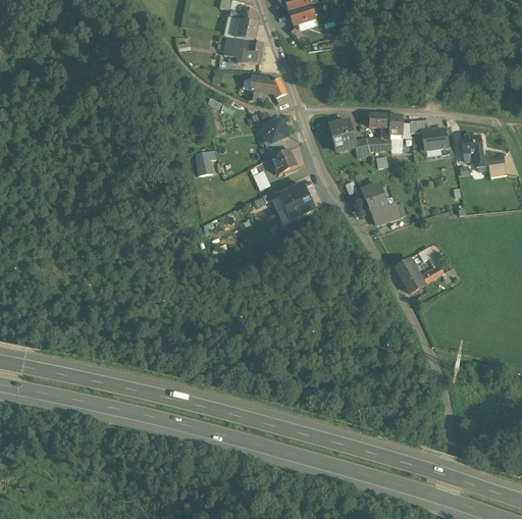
[(233,0),(221,0),(219,8),(230,10),(230,9),(231,9),(233,0)]
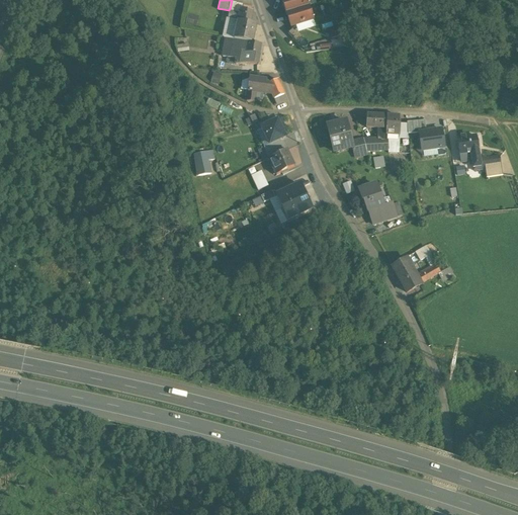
[(236,1),(232,0),(230,9),(240,11),(240,7),(241,7),(242,2),(236,1)]
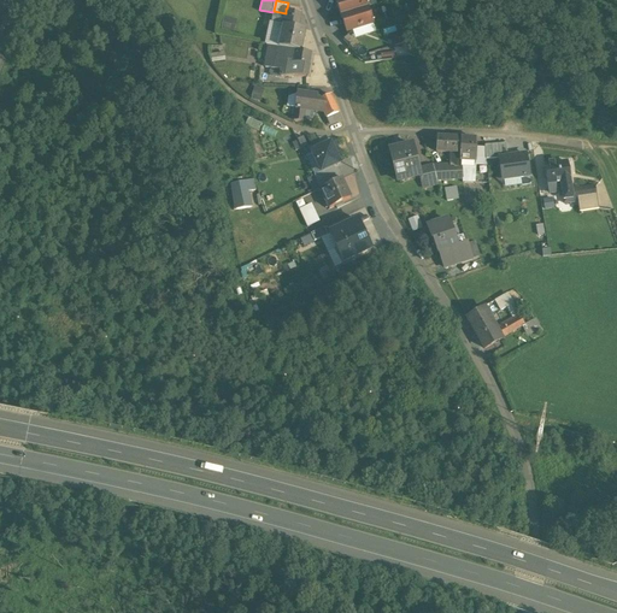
[(336,0),(341,15),(366,5),(364,0),(336,0)]
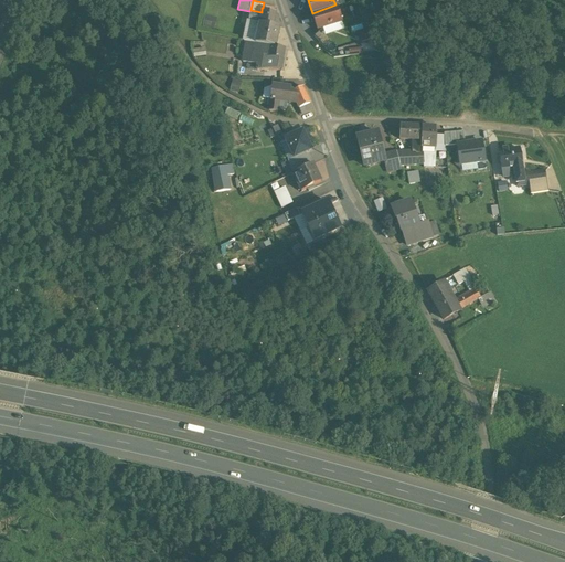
[(336,4),(312,13),(317,28),(319,30),(320,29),(321,30),(322,29),(321,25),(341,20),(336,4)]
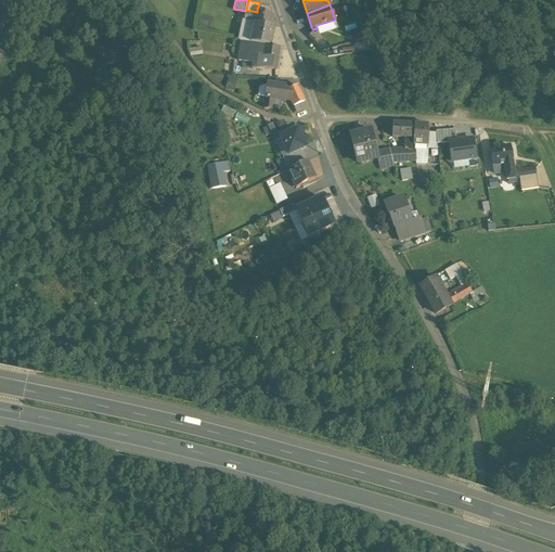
[(258,8),(257,8),(257,12),(255,21),(268,24),(271,10),(258,8)]
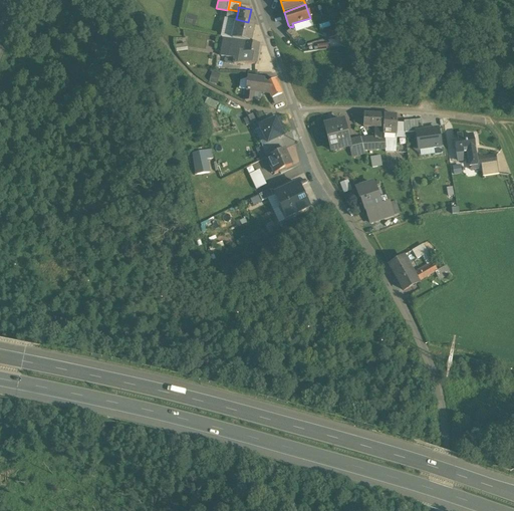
[(228,9),(227,9),(227,10),(226,14),(226,17),(235,19),(236,19),(238,11),(228,9)]
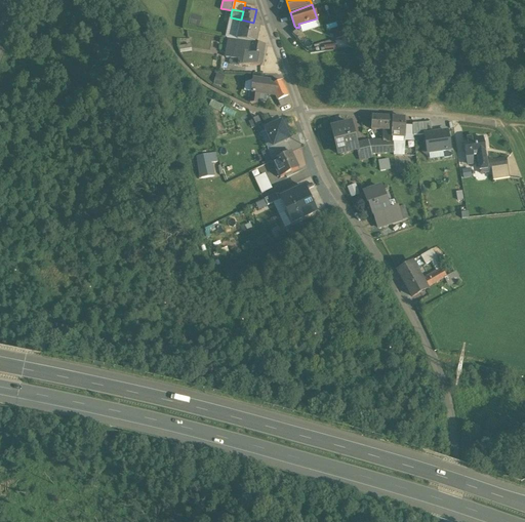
[(240,19),(231,17),(226,36),(229,37),(237,38),(240,19)]
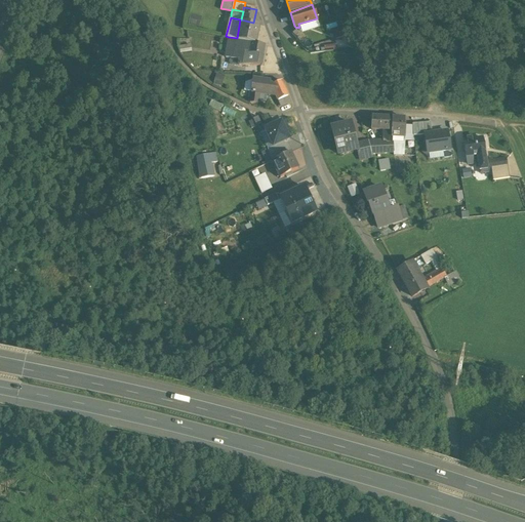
[(241,19),(240,19),(237,38),(242,39),(255,42),(259,24),(253,23),(241,19)]
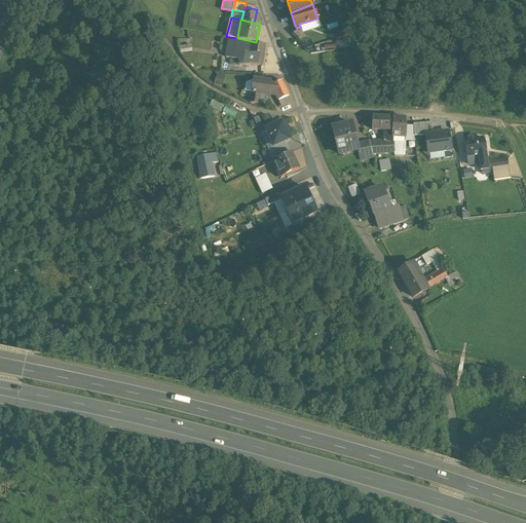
[(299,28),(298,27),(297,28),(292,32),(301,42),(306,37),(299,28)]
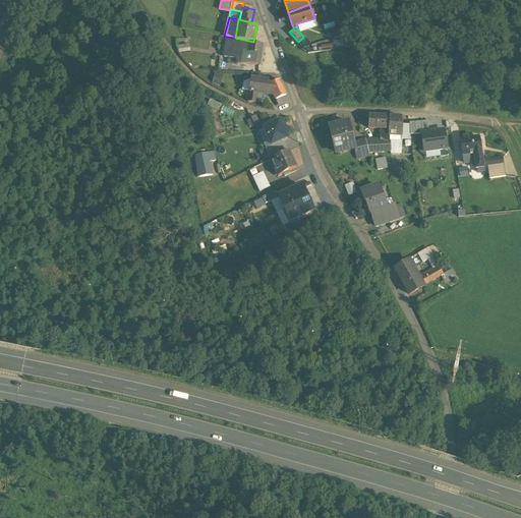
[(235,38),(227,37),(224,55),(237,58),(240,39),(235,38)]
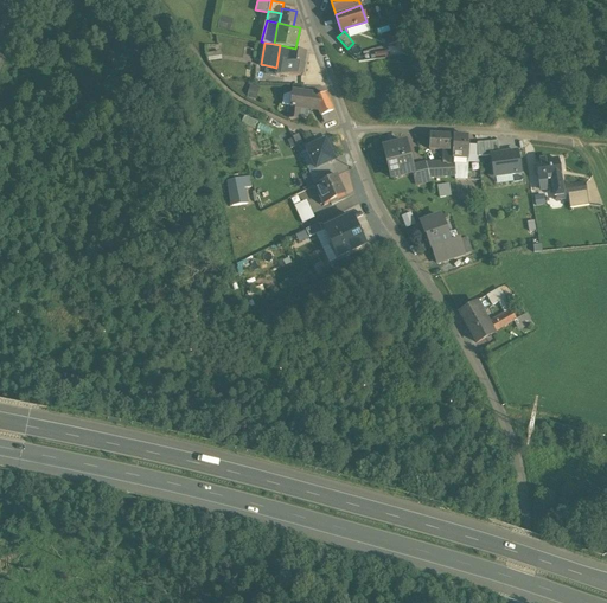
[(295,49),(280,45),(276,68),(275,74),(301,74),(302,74),(306,51),(295,49)]
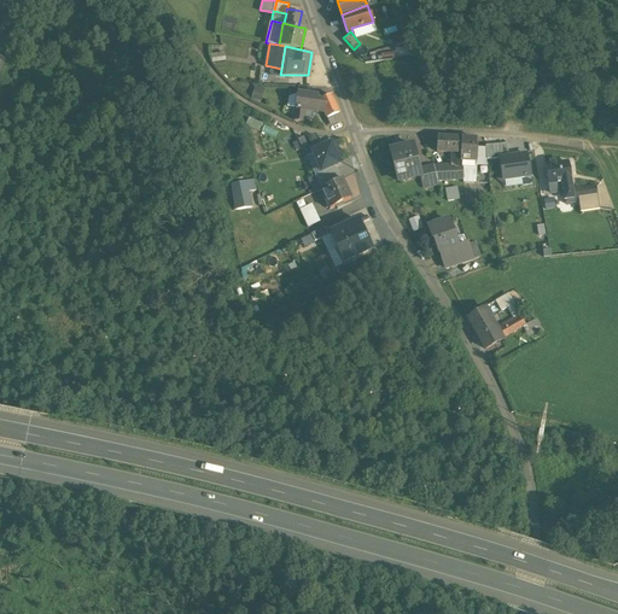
[(310,93),(297,92),(293,118),(303,120),(304,117),(305,107),(314,109),(324,110),(319,98),(316,98),(318,94),(310,93)]
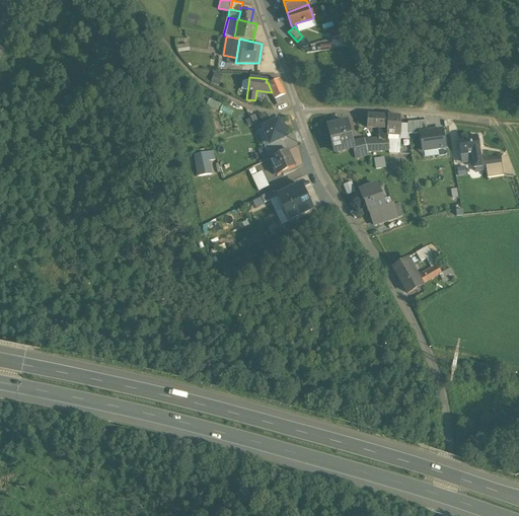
[(278,78),(268,82),(272,92),(275,97),(285,93),(278,78)]
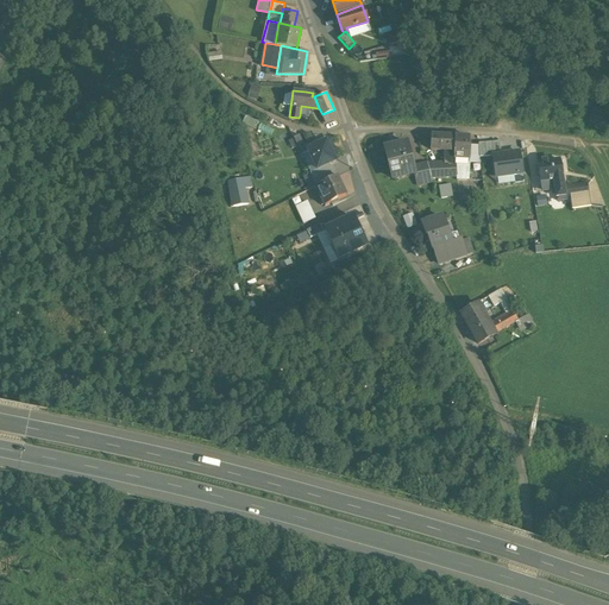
[(309,107),(301,106),(300,115),(308,115),(309,107)]
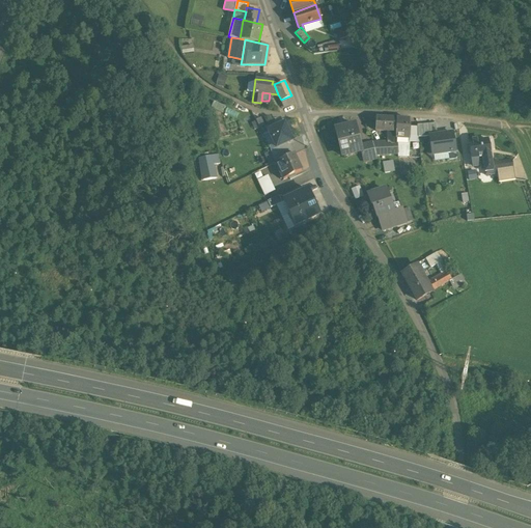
[(291,95),(281,100),(283,106),(294,101),(291,95)]
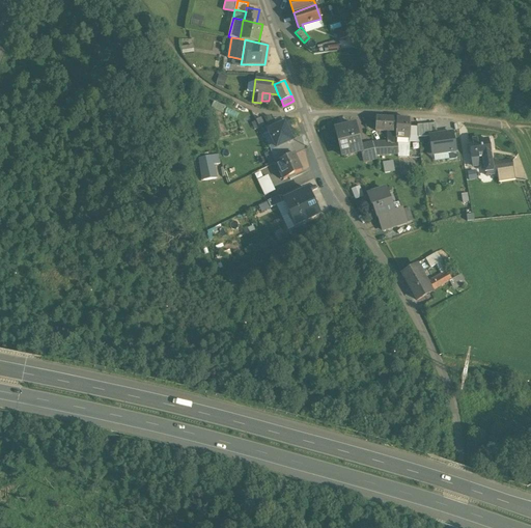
[(396,116),(375,115),(375,129),(395,129),(396,116)]
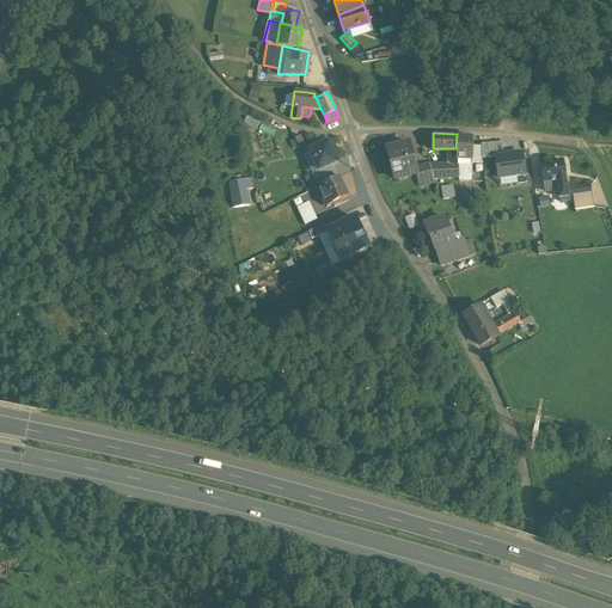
[(304,142),(300,134),(294,136),(299,145),(304,142)]
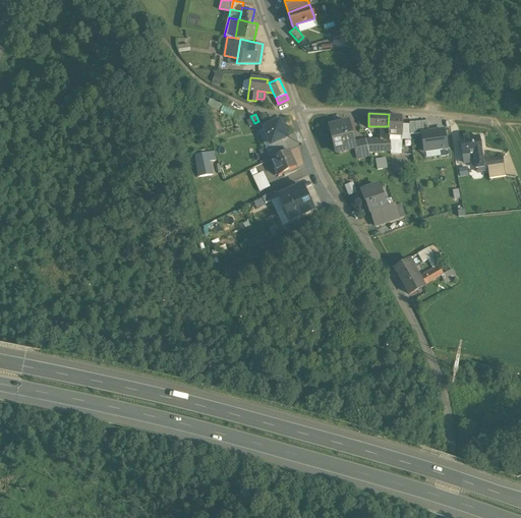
[(401,115),(389,114),(388,126),(389,135),(389,136),(402,137),(402,122),(401,122),(401,115)]
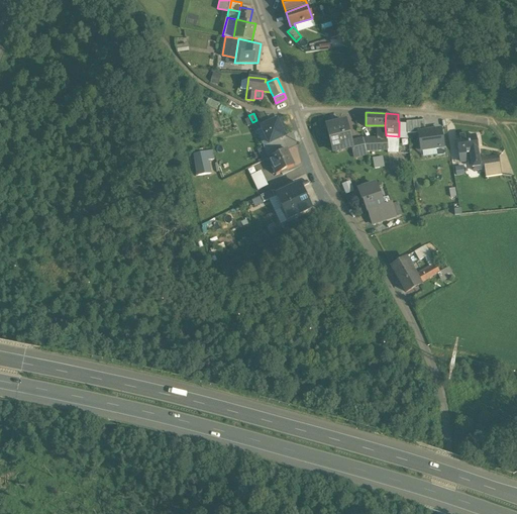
[(261,125),(269,142),(285,135),(280,123),(282,122),(279,117),(261,125)]
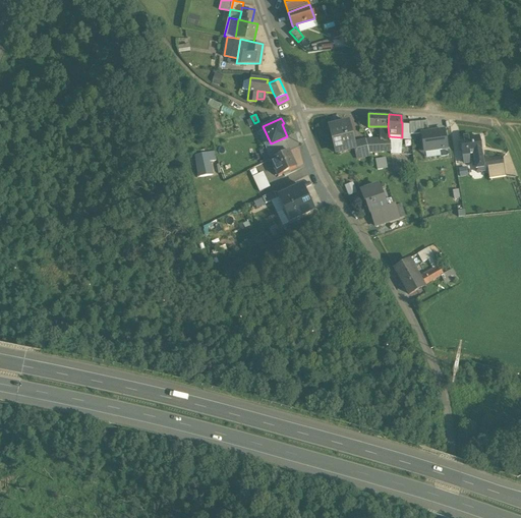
[(421,132),(428,131),(426,118),(410,121),(410,132),(421,132)]
